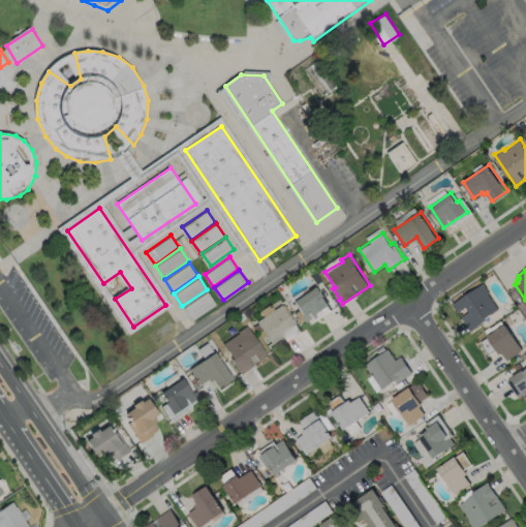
[(487,320),(471,331),(454,303),(485,283),(490,291),(489,292),(499,309),(485,318),(487,320)]
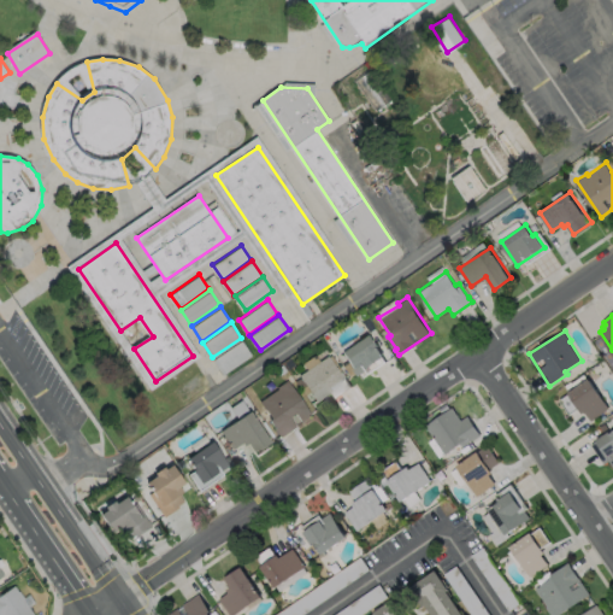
[(366,333),(373,344),(376,343),(385,356),(358,375),(342,351),(366,333)]
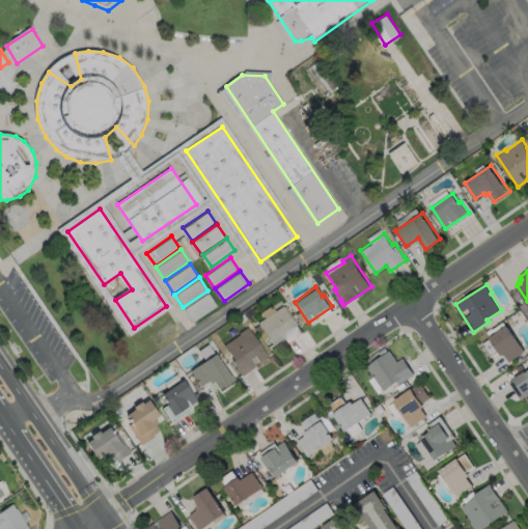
[(217,304),(192,321),(184,308),(209,291),(217,304)]
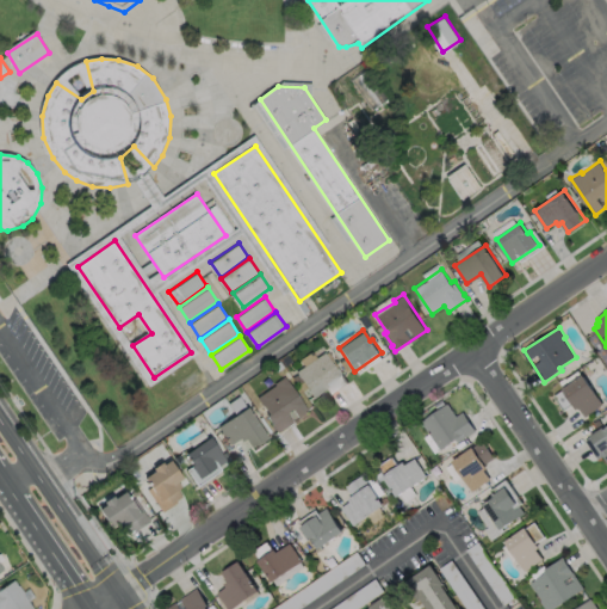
[(326,352),(336,368),(338,367),(348,383),(333,394),(329,388),(315,398),(297,371),(326,352)]
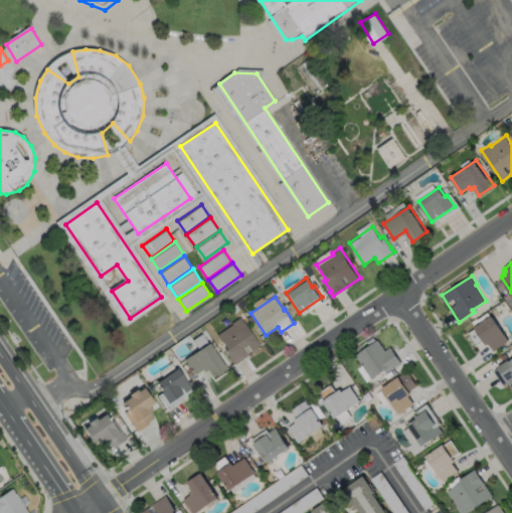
[(510,340),(495,350),(489,342),(487,344),(475,326),(493,315),(510,340)]
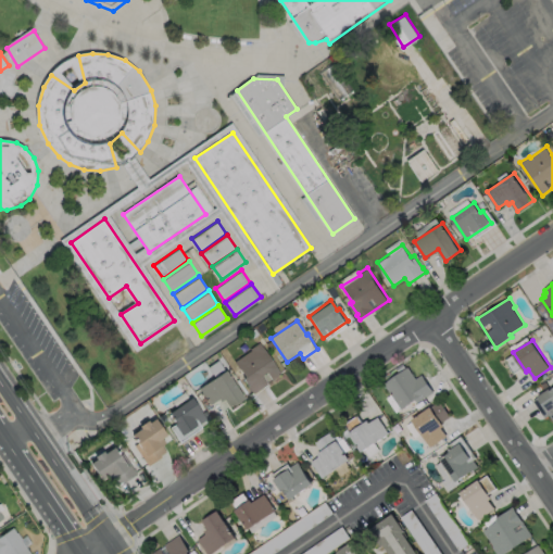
[(264,349),(283,374),(273,380),(267,372),(265,373),(262,375),(265,380),(267,383),(265,386),(253,393),(243,378),(246,377),(235,362),(252,350),(251,349),(260,342),(264,349)]
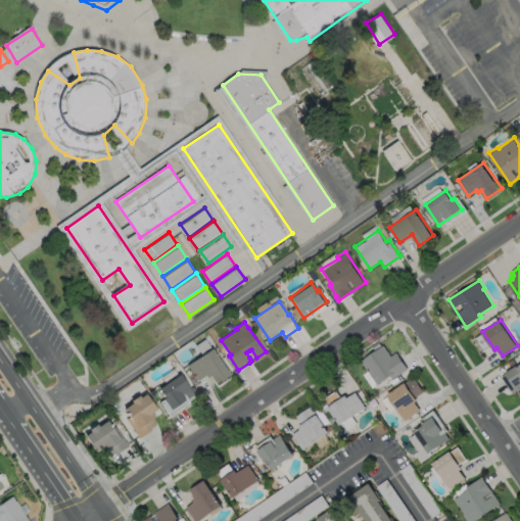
[(384,342),(391,353),(397,349),(409,366),(405,369),(404,369),(393,376),(391,373),(378,382),(362,358),(384,342)]
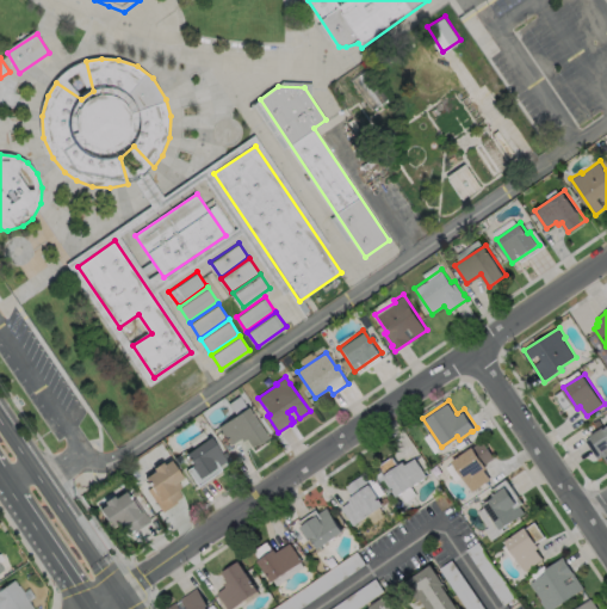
[(248,406),(270,437),(253,448),(247,438),(242,441),(240,438),(230,444),(220,426),(248,406)]
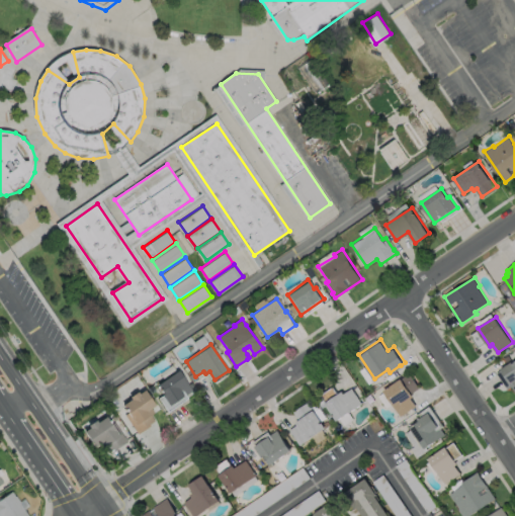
[(514,390),(512,387),(508,390),(497,373),(502,369),(501,369),(512,362),(513,363),(514,362),(514,390)]
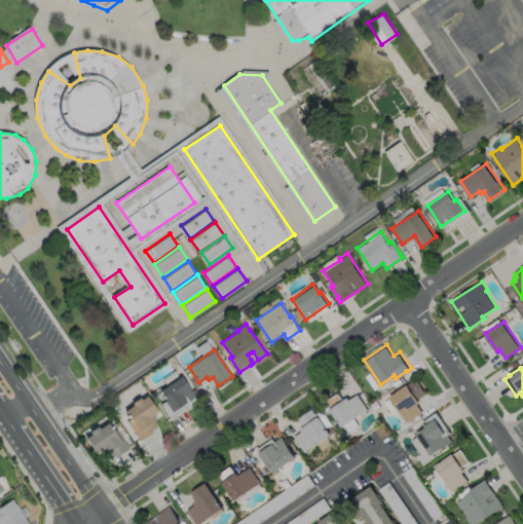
[(186,408),(171,418),(164,408),(161,404),(166,400),(160,390),(182,376),(196,396),(189,401),(191,404),(186,408)]
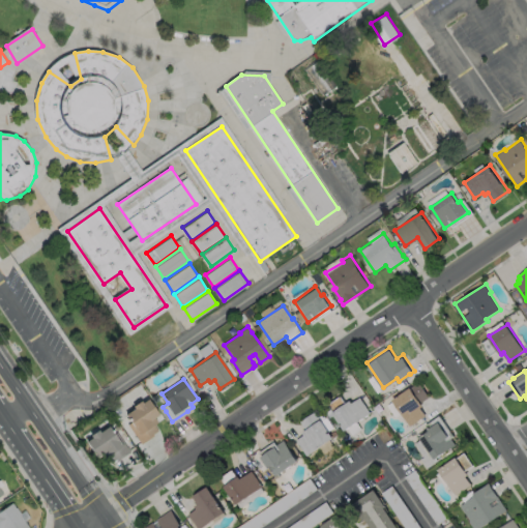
[(430,394),(421,401),(423,404),(421,406),(427,413),(411,423),(402,411),(397,415),(393,411),(386,416),(380,406),(378,403),(391,393),(393,398),(419,379),(430,394)]
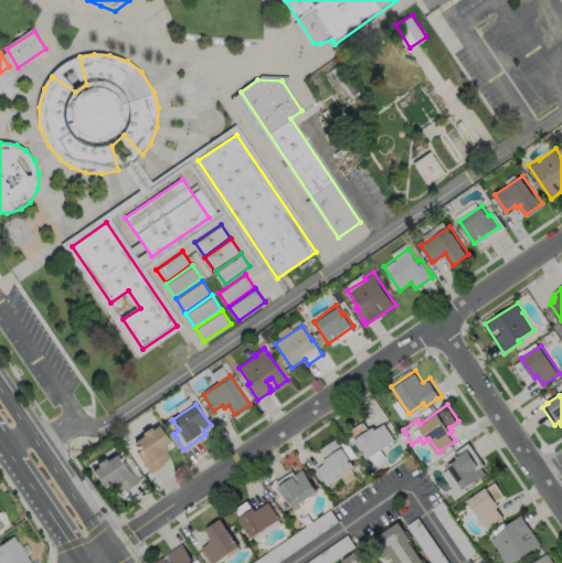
[(363,418),(369,427),(373,424),(375,426),(384,421),(392,433),(395,437),(368,456),(354,437),(356,436),(353,434),(350,428),(363,418)]
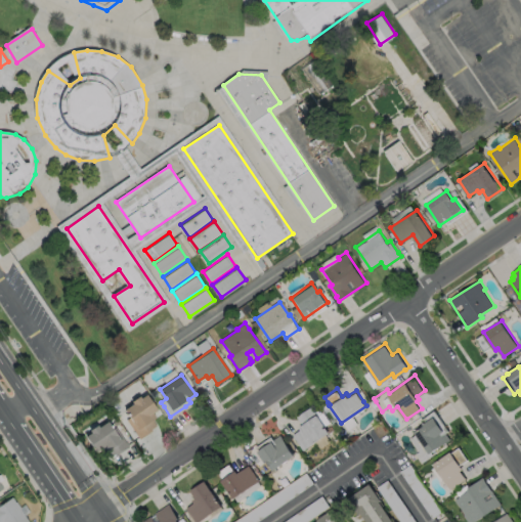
[(146,394),(156,406),(158,409),(153,412),(156,417),(154,419),(157,425),(152,429),(153,430),(140,439),(127,420),(130,418),(125,409),(128,406),(133,403),(131,401),(140,396),(141,398),(146,394)]
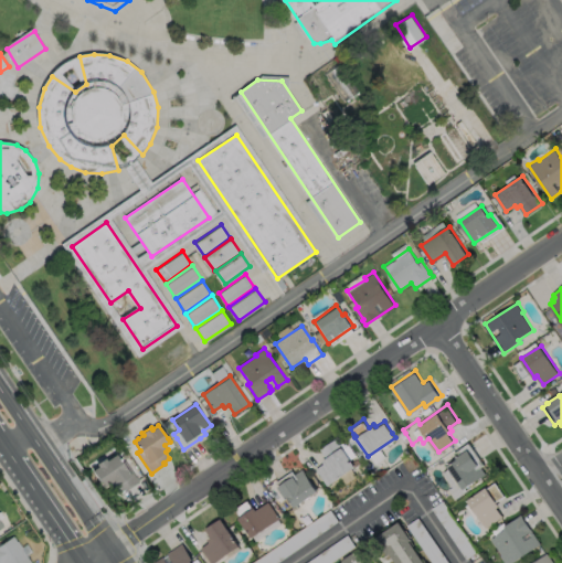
[(356,464),(327,484),(316,466),(325,460),(322,458),(326,456),(320,446),(336,435),(356,464)]
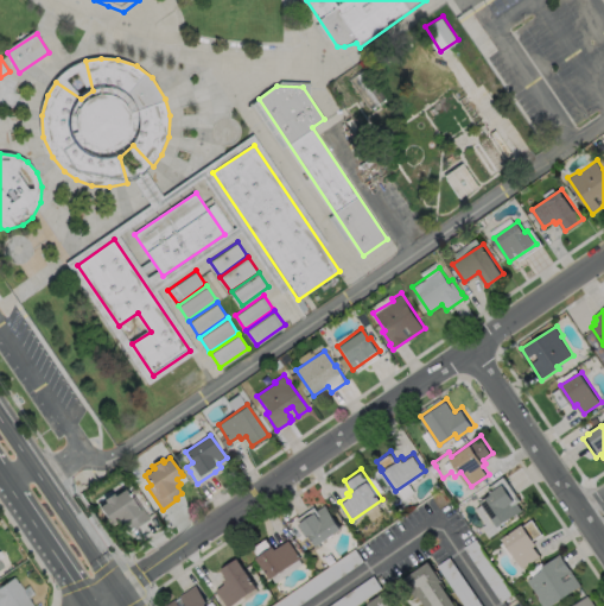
[(503,525),(490,534),(483,524),(487,522),(476,506),(483,502),(482,499),(493,492),(490,491),(491,490),(489,485),(504,474),(521,498),(517,500),(523,507),(501,523),(503,525)]
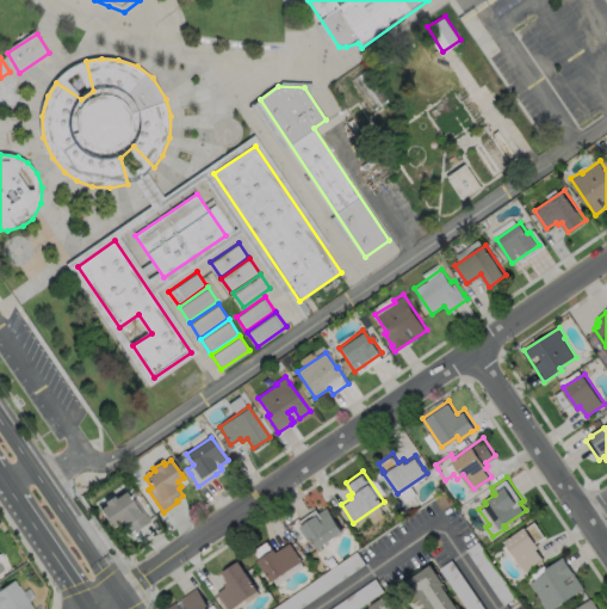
[(125,491),(132,500),(136,498),(150,521),(136,530),(135,528),(129,533),(124,527),(121,528),(117,523),(112,527),(100,509),(106,504),(104,502),(113,496),(116,498),(125,491)]
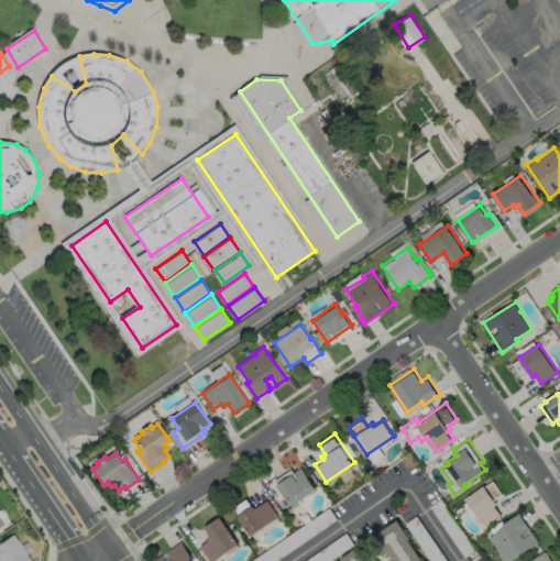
[(302,464),(317,487),(294,503),(289,496),(288,497),(286,494),(285,494),(277,483),(278,482),(276,477),(292,466),(294,470),(302,464)]
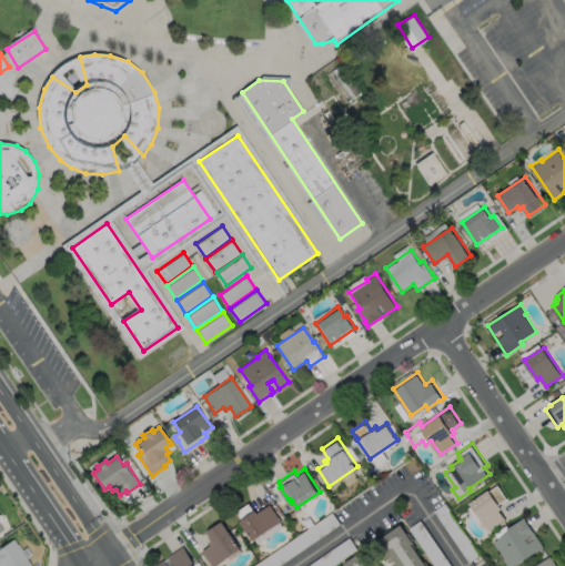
[(498,483),(508,496),(500,502),(503,506),(500,508),(506,517),(490,528),(471,501),(490,487),(490,488),(498,483)]
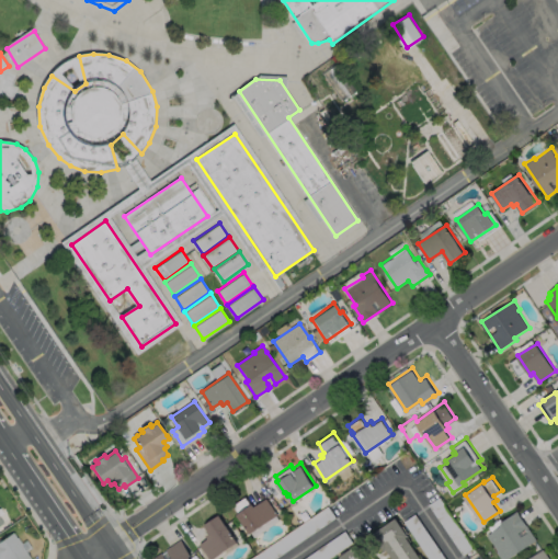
[(268,498),(277,512),(268,518),(250,532),(237,512),(252,501),(254,503),(266,495),(268,498)]
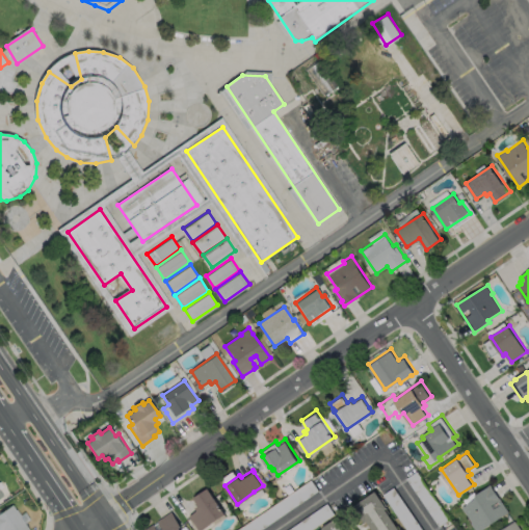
[(259,529),(319,489),(313,479),(237,529),(259,529)]
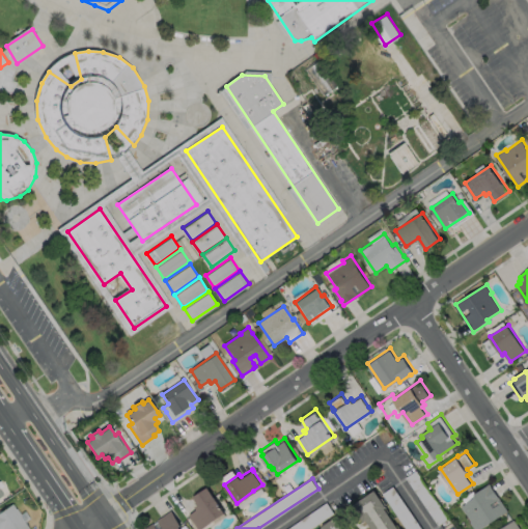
[(508,509),(478,528),(476,528),(471,521),(472,520),(462,504),(476,494),(475,492),(485,484),(490,481),(508,509)]
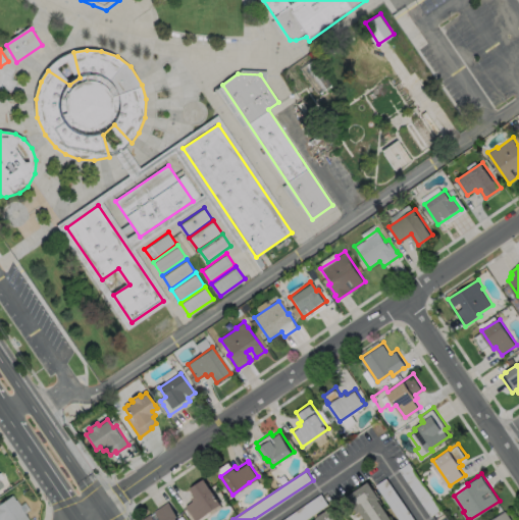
[(221,502),(196,519),(186,504),(194,499),(192,496),(196,494),(191,486),(204,476),(221,502)]
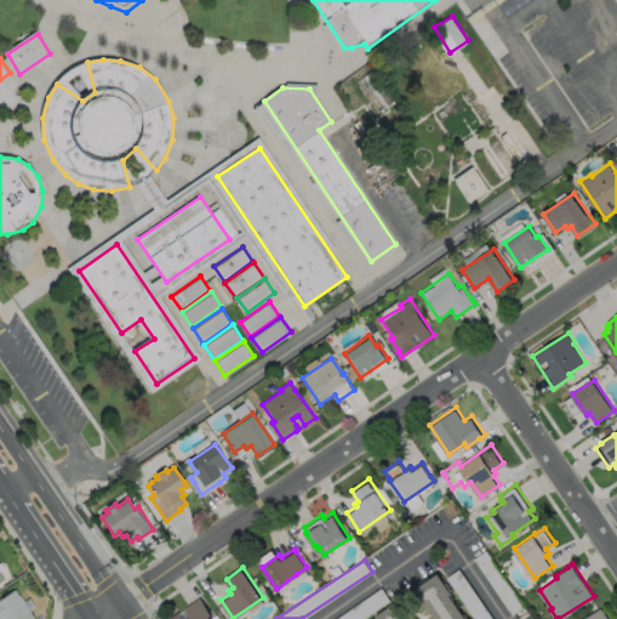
[(439,571),(446,580),(447,579),(452,586),(451,588),(452,590),(453,592),(452,594),(464,612),(466,611),(470,618),(438,618),(429,606),(427,607),(413,588),(439,571)]
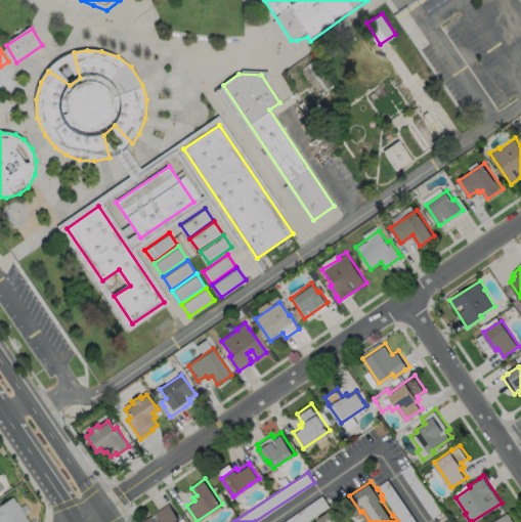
[(13,495),(16,501),(17,501),(22,507),(22,508),(31,521),(0,521),(0,503),(2,502),(2,503),(13,495)]
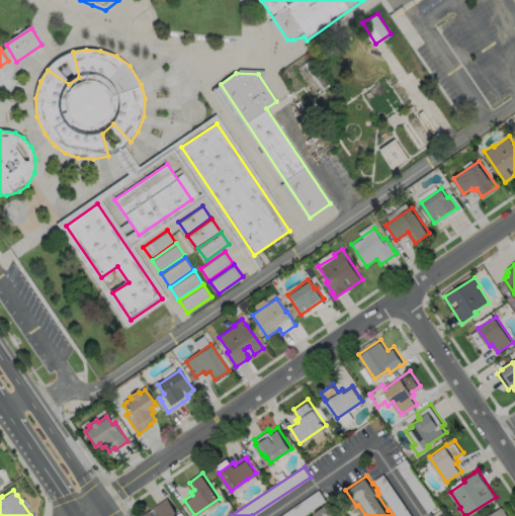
[(175,512),(177,515),(143,515),(141,513),(149,508),(155,515),(159,513),(154,505),(167,496),(177,510),(175,512)]
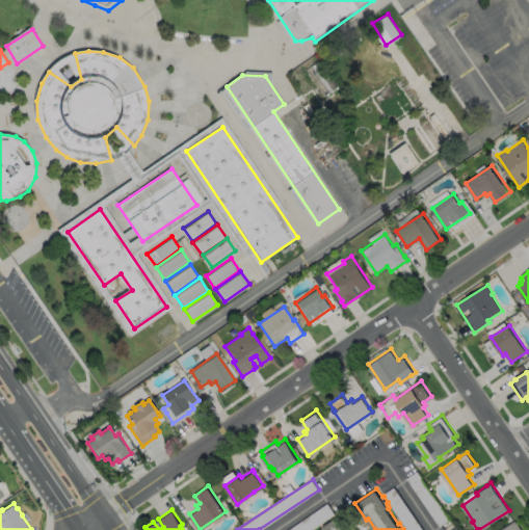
[(350,529),(319,529),(324,527),(323,525),(340,513),(350,529)]
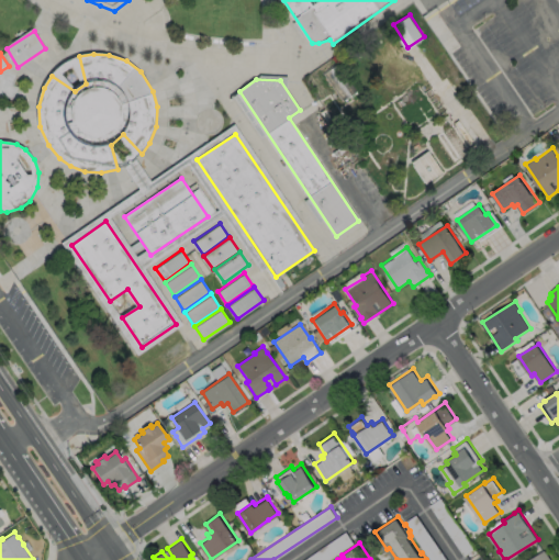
[(552,559),(526,559),(545,548),(552,559)]
